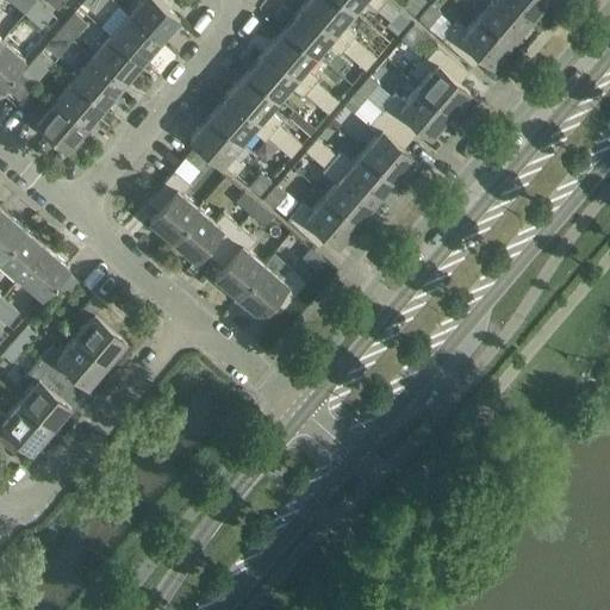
[(10,0),(24,12),(33,0),(10,0)]
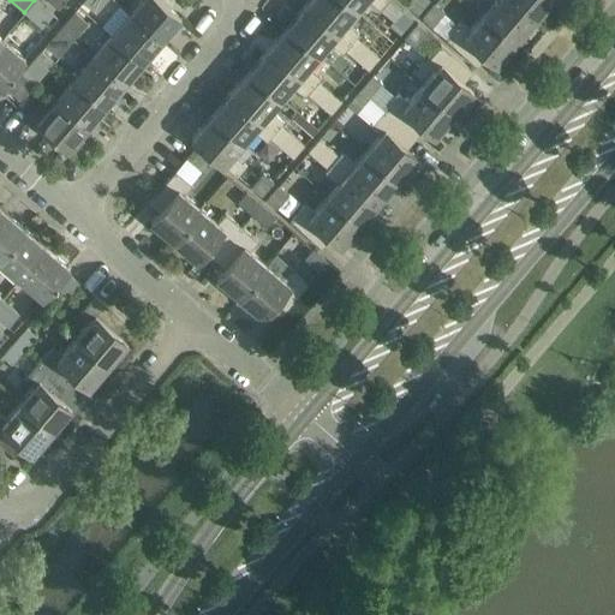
[(36,0),(34,0),(24,12),(41,27),(53,13),(36,0)]
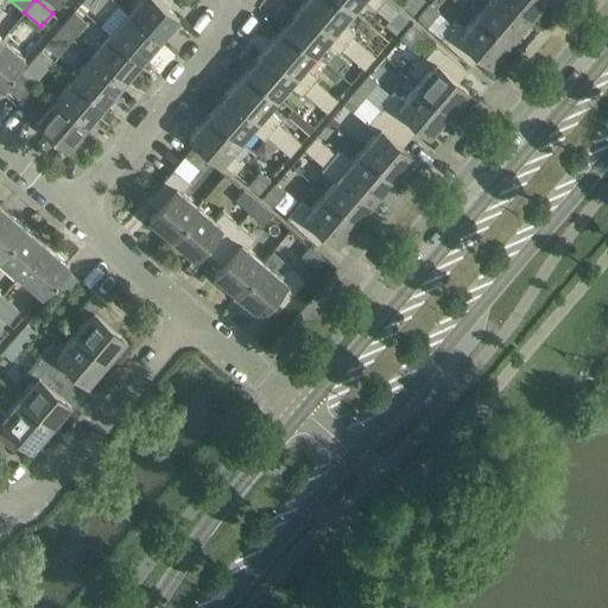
[(95,13),(105,0),(82,0),(81,1),(95,13)]
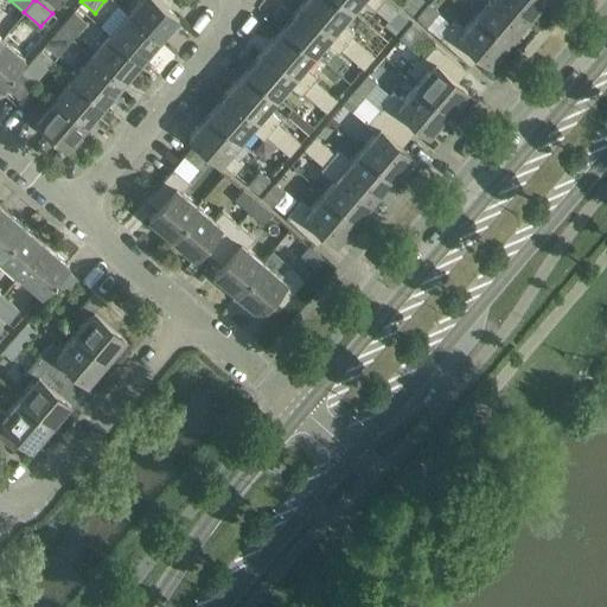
[(159,0),(138,0),(128,12),(159,39),(179,17),(159,0)]
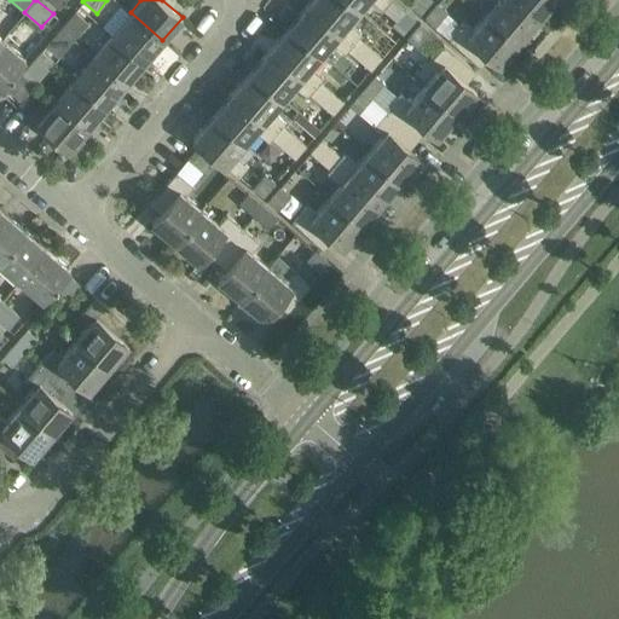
[(358,10),(346,0),(310,0),(307,4),(352,44),(347,50),(359,59),(370,47),(358,36),(360,34),(348,22),(358,10)]
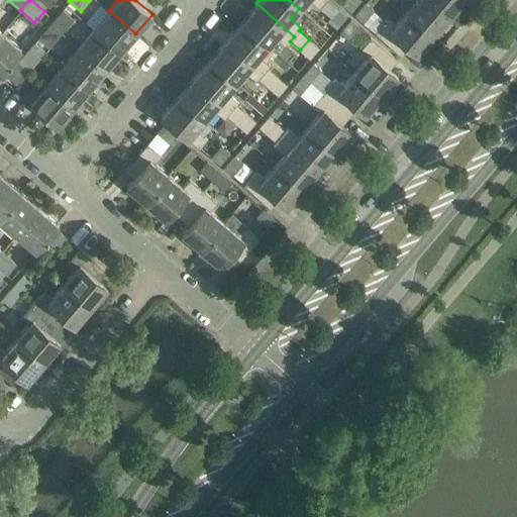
[(289,0),(299,8),(306,0),(309,0),(319,8),(325,0),(289,0)]
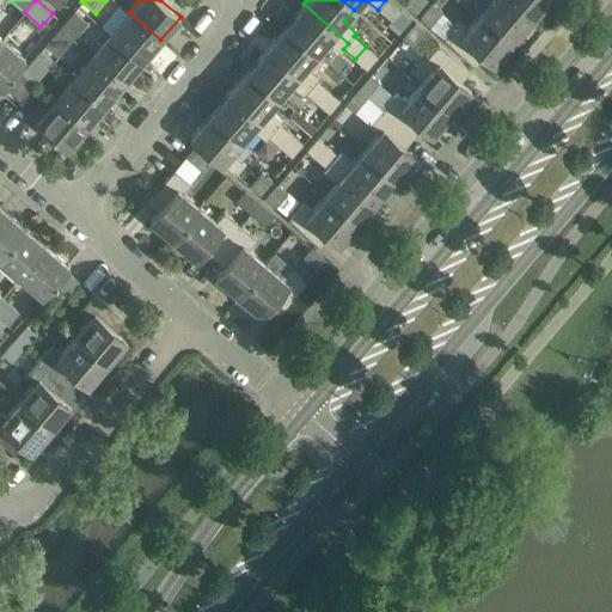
[(414,13),(424,0),(408,0),(404,5),(414,13)]
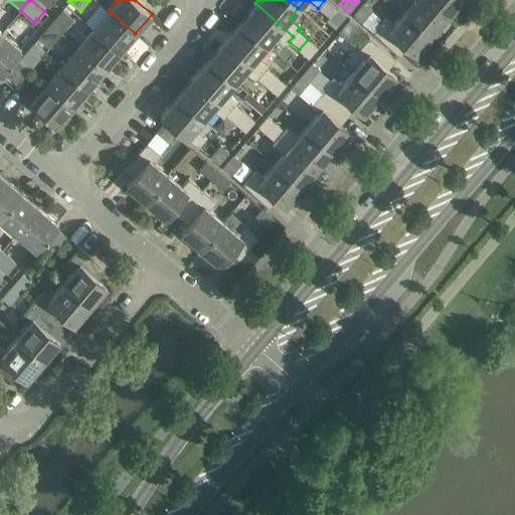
[(447,16),(428,0),(411,0),(413,1),(403,13),(430,36),(447,16)]
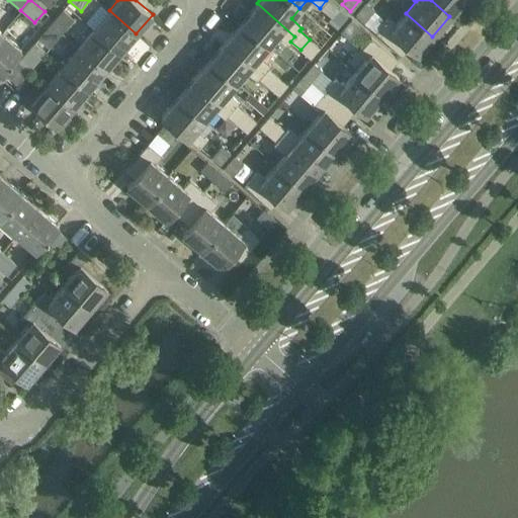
[(431,0),(449,16),(462,0),(431,0)]
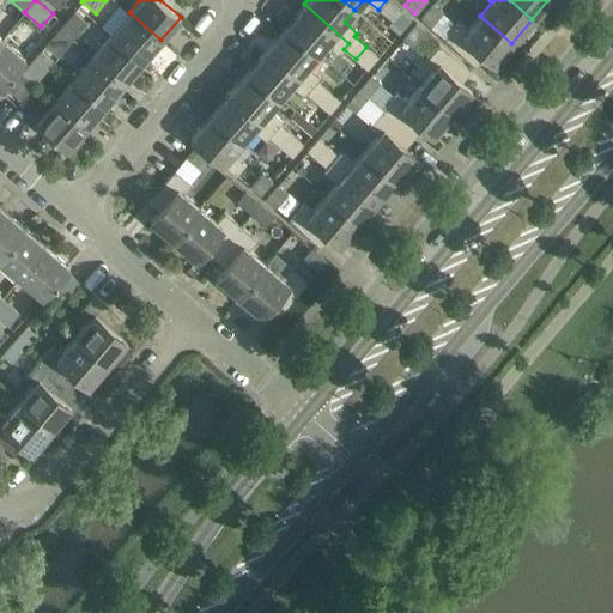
[(349,43),(304,4),(285,25),(317,54),(328,42),(340,53),(344,49),(349,43)]
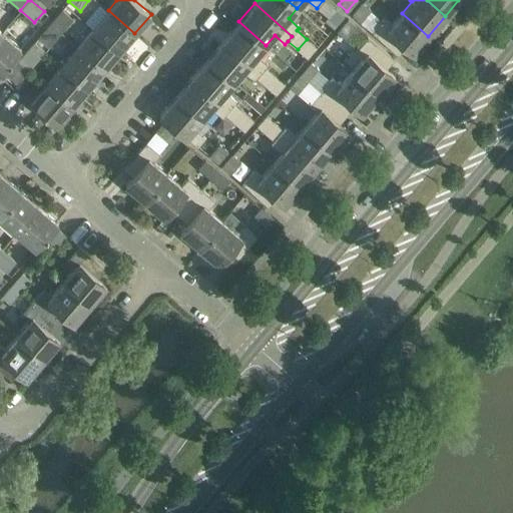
[(352,15),(360,22),(370,10),(362,3),(352,15)]
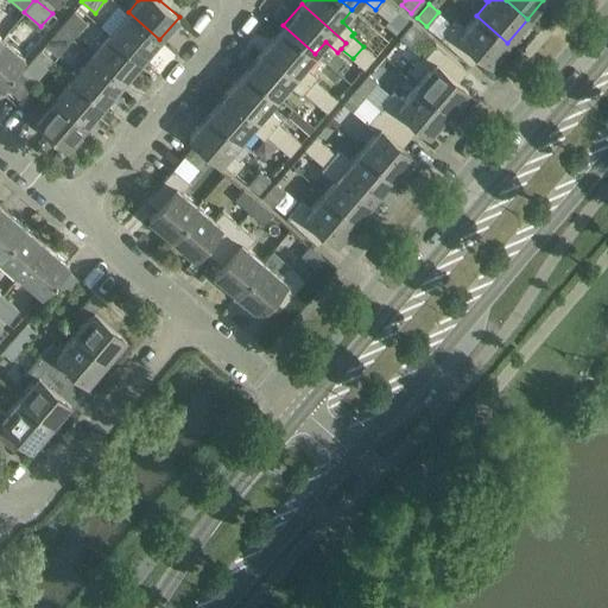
[(74,11),(59,29),(73,39),(87,23),(74,11)]
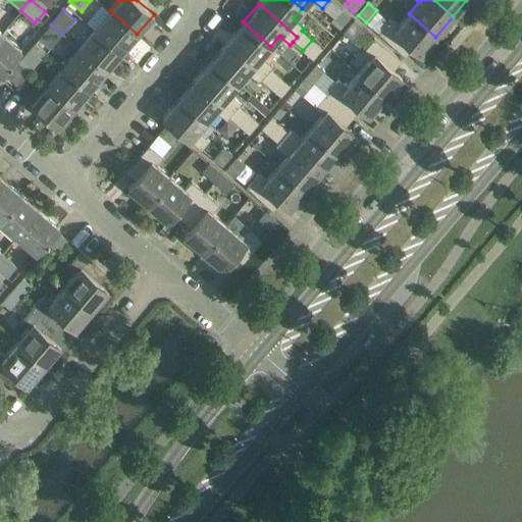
[(350,16),(342,9),(330,21),(338,29),(350,16)]
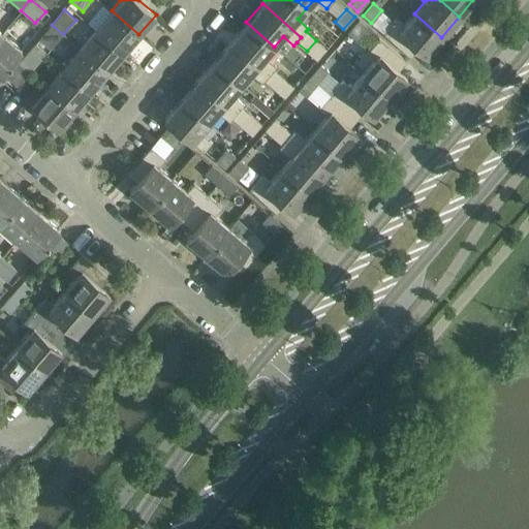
[(138,34),(112,10),(95,30),(123,53),(138,34)]
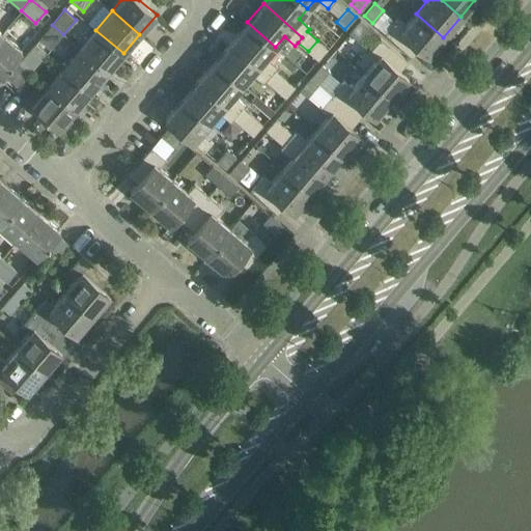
[(443,37),(416,14),(404,26),(397,19),(385,33),(412,56),(419,48),(428,55),(443,37)]
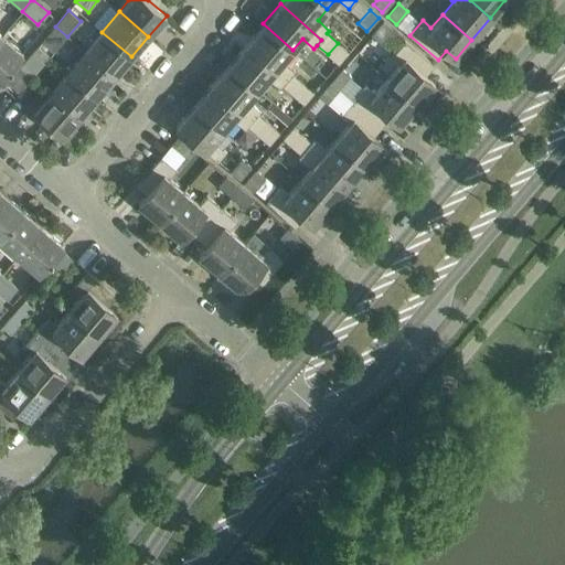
[(383,22),(372,35),(381,42),(392,29),(383,22)]
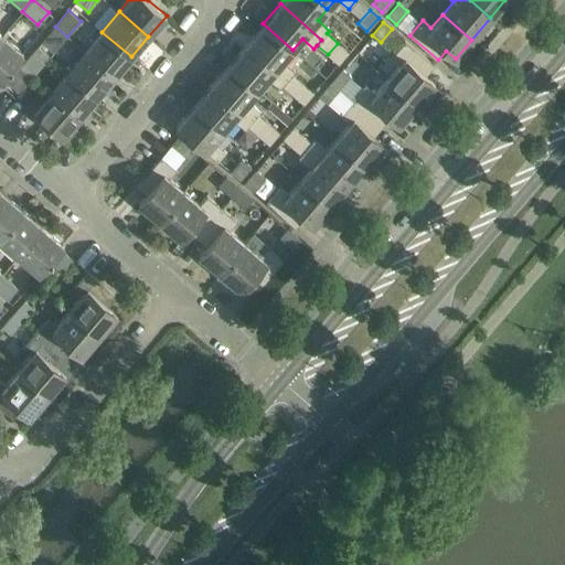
[(263,23),(245,44),(287,80),(281,86),(292,95),(302,83),(292,74),(295,71),(283,61),(292,50),(263,23)]
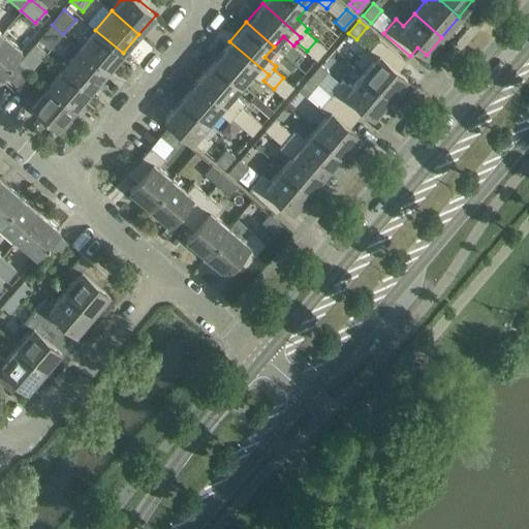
[(51,49),(63,34),(52,25),(38,39),(51,49)]
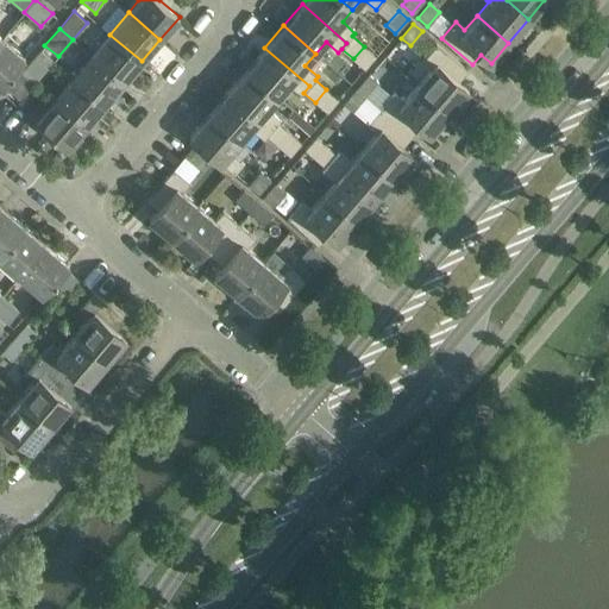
[(110,35),(92,56),(123,82),(142,61),(110,35)]
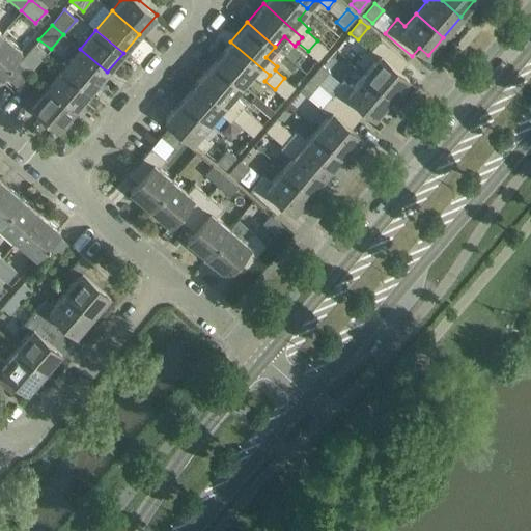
[(0,75),(22,50),(21,50),(2,33),(0,34),(0,75)]
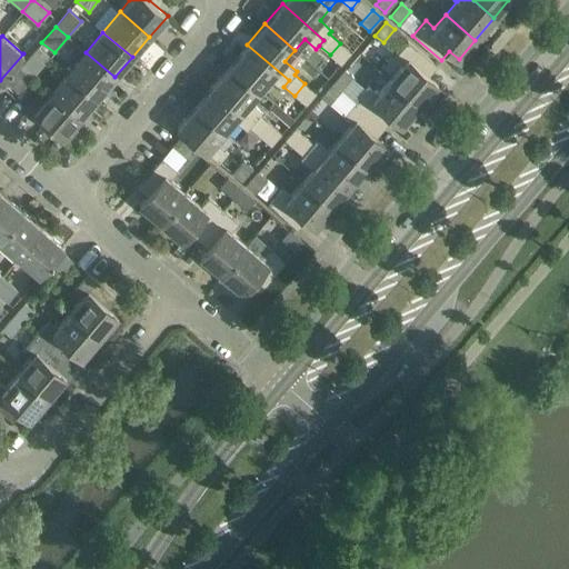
[(437,66),(407,40),(393,56),(402,63),(389,79),(419,105),(437,83),(428,76),(437,66)]
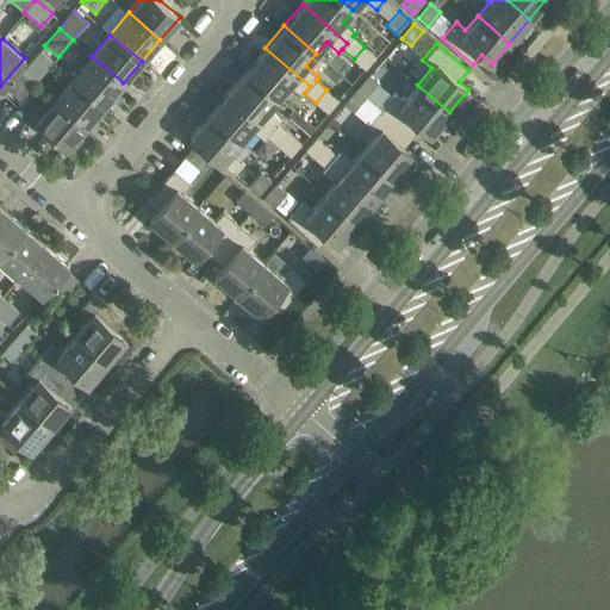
[(354,58),(365,69),(377,56),(365,47),(354,58)]
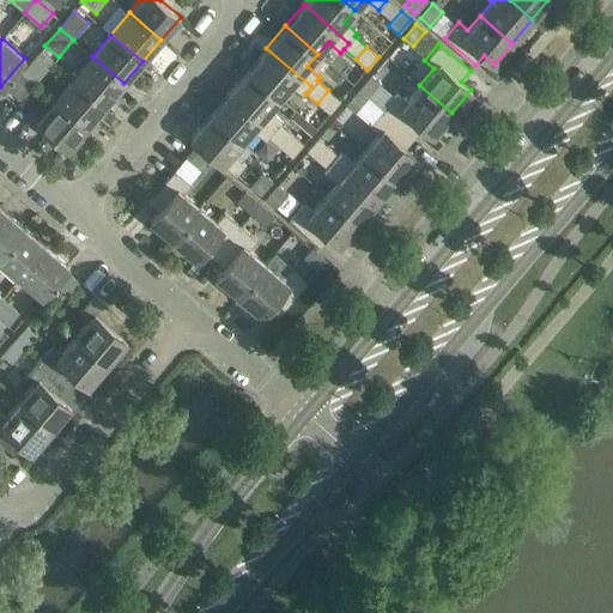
[(311,86),(266,48),(248,70),(279,97),(290,85),(303,96),(305,93),(311,86)]
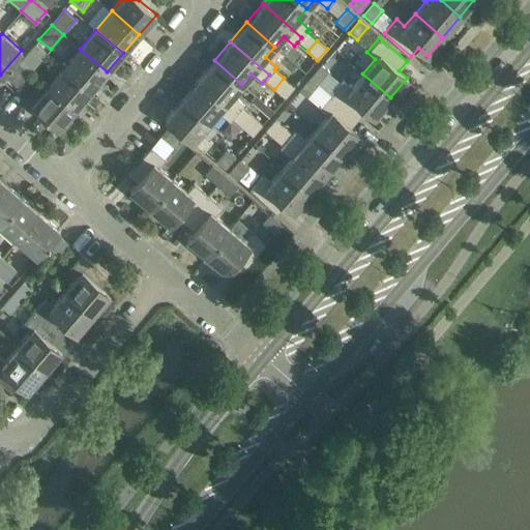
[(32,48),(19,62),(30,71),(43,57),(32,48)]
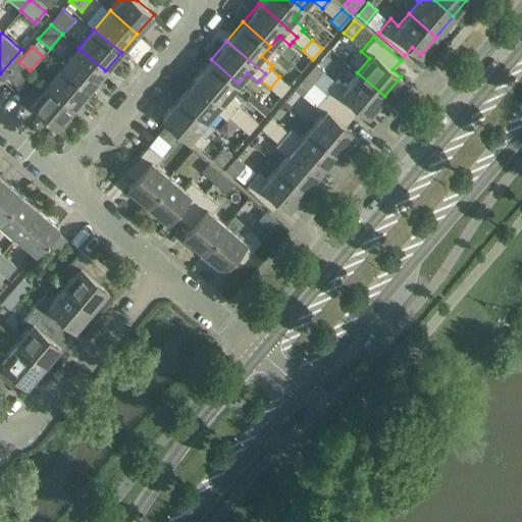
[(79,48),(62,66),(89,89),(105,70),(79,48)]
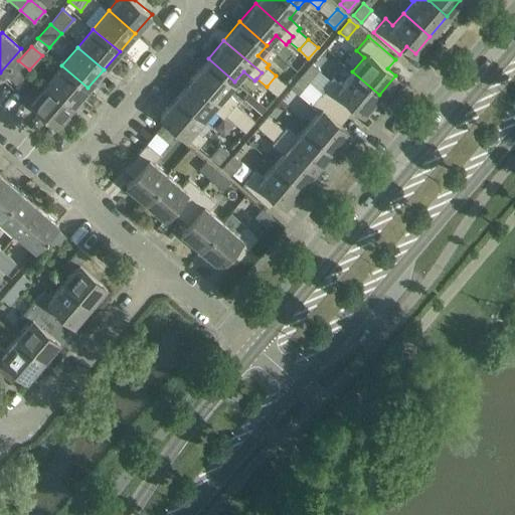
[(208,58),(192,76),(230,110),(225,115),(235,124),(244,113),(234,104),(237,101),(226,92),(234,81),(208,58)]
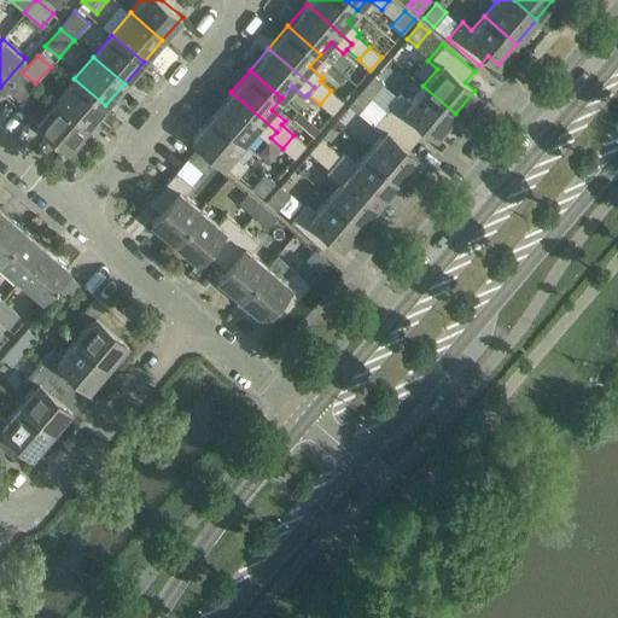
[(22,73),(7,89),(21,100),(35,83),(22,73)]
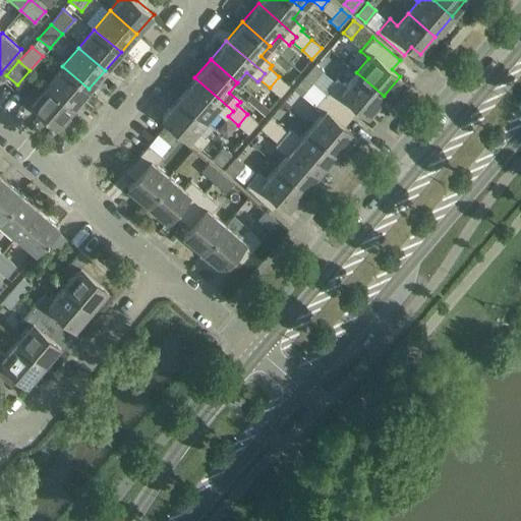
[(315,64),(305,76),(313,83),(324,71),(315,64)]
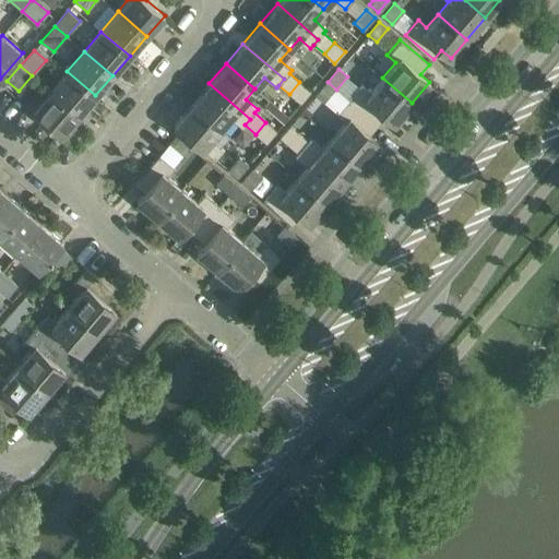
[(95,95),(67,71),(49,91),(79,116),(95,95)]
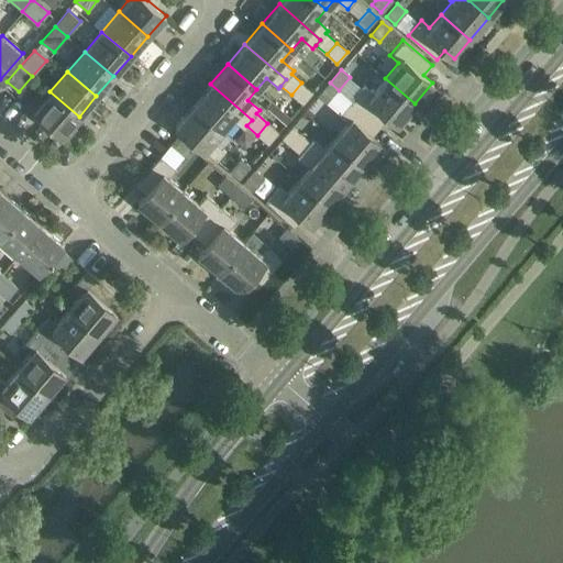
[(397,123),(415,103),(385,78),(372,94),(364,86),(351,100),(379,125),(388,116),(397,123)]
